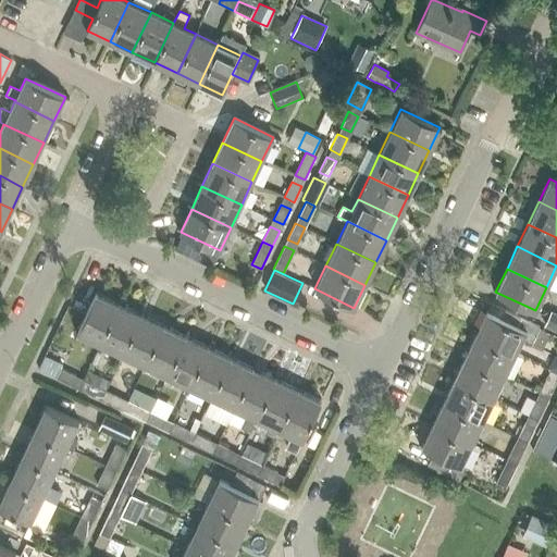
[(77,333),(100,344),(119,305),(96,294),(77,333)]
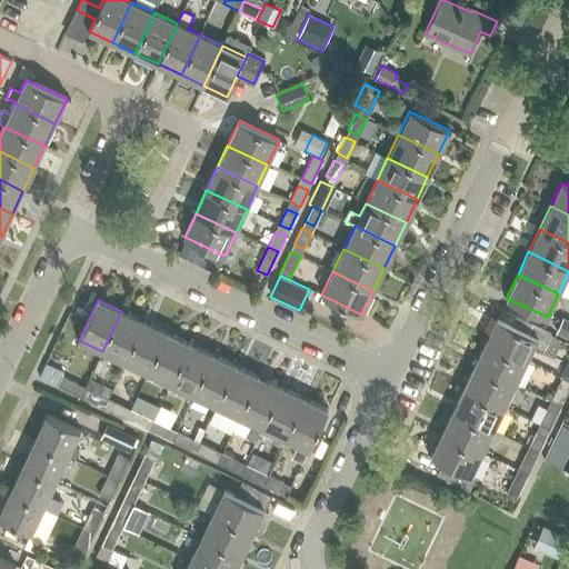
[(102,351),(126,362),(145,322),(121,311),(102,351)]
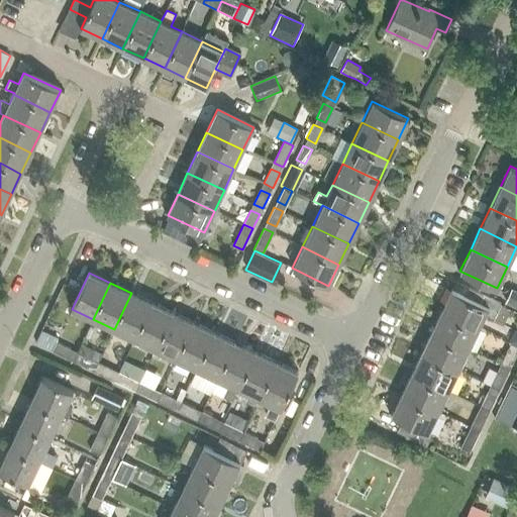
[(441,310),(478,328),(483,316),(493,321),(501,303),(469,288),(466,295),(451,289),(441,310)]
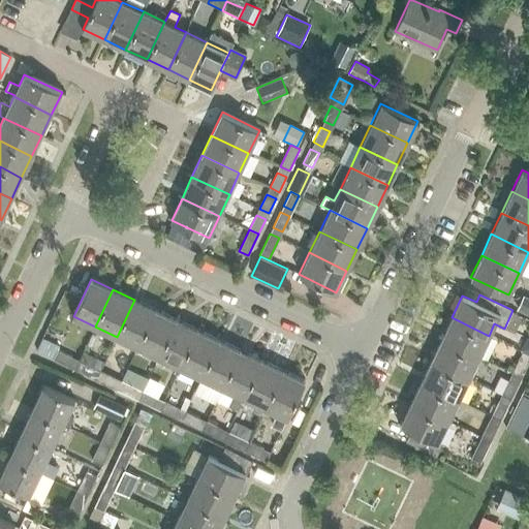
[(528,314),(528,298),(523,296),(517,309),(528,314)]
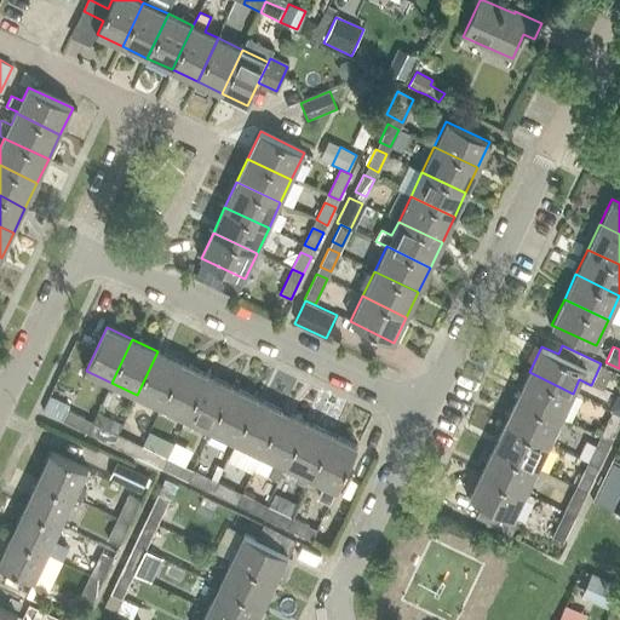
[(183,363),(158,351),(137,395),(161,407),(183,363)]
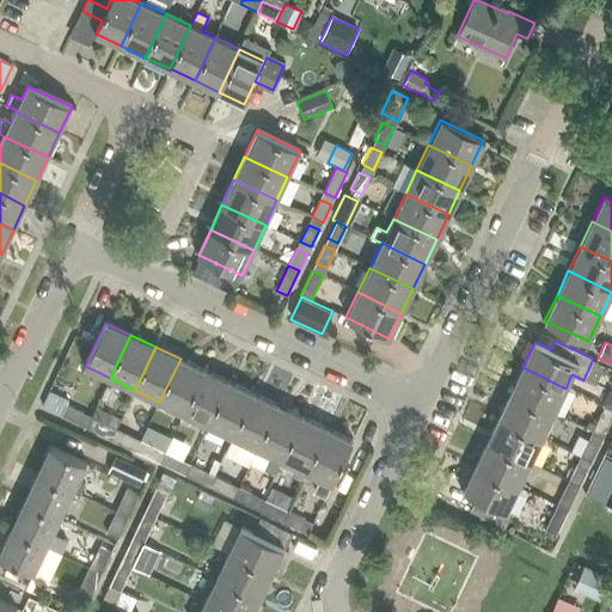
[(159,402),(184,414),(204,371),(181,359),(159,402)]
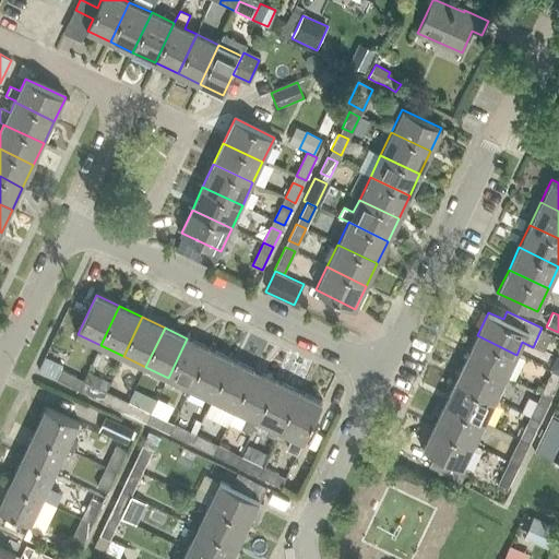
[(506,377),(509,371),(516,355),(477,335),(466,358),(506,377)]
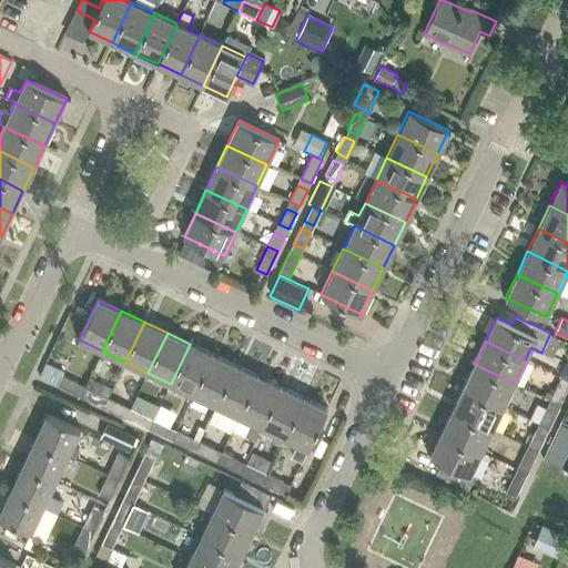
[(171,384),(194,395),(213,355),(190,344),(171,384)]
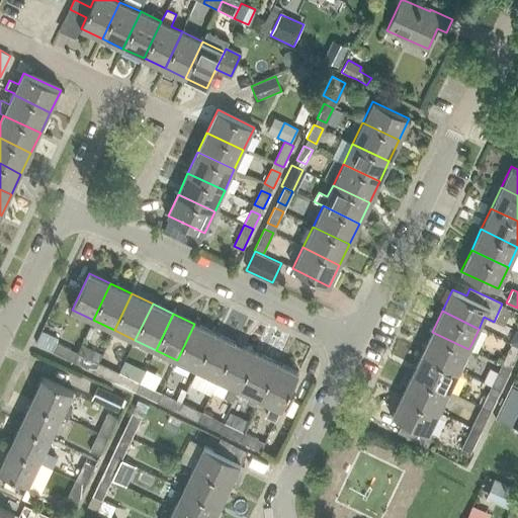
[(197,369),(214,333),(194,324),(177,360),(197,369)]
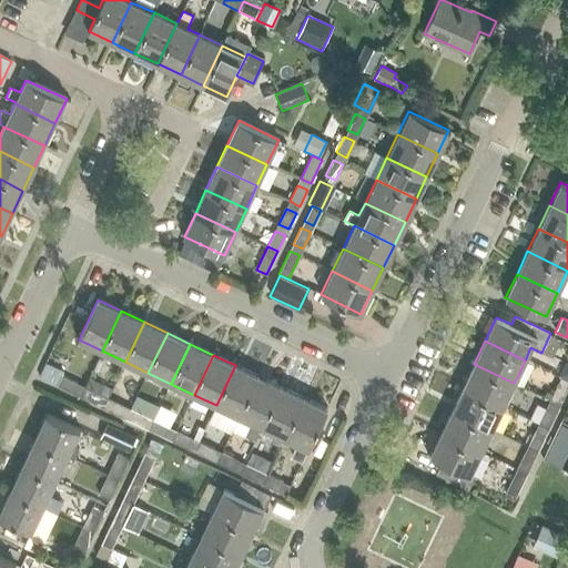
[(567,364),(565,363),(558,376),(560,377),(567,381),(567,364)]
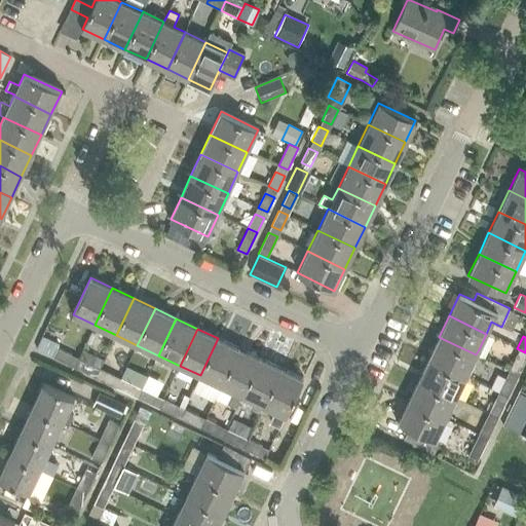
[(465,376),(476,354),(439,337),(428,358),(465,376)]
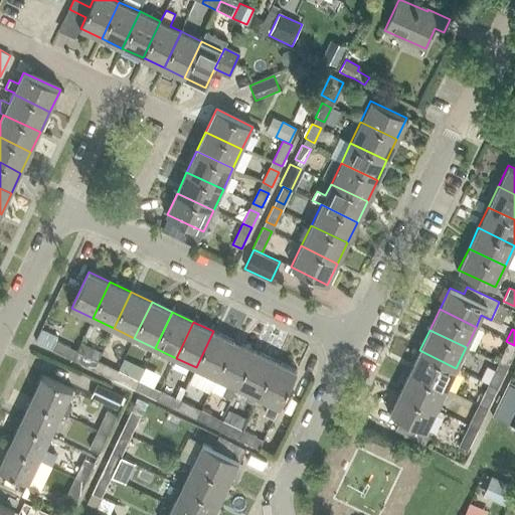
[(233,341),(213,331),(196,367),(216,377),(233,341)]
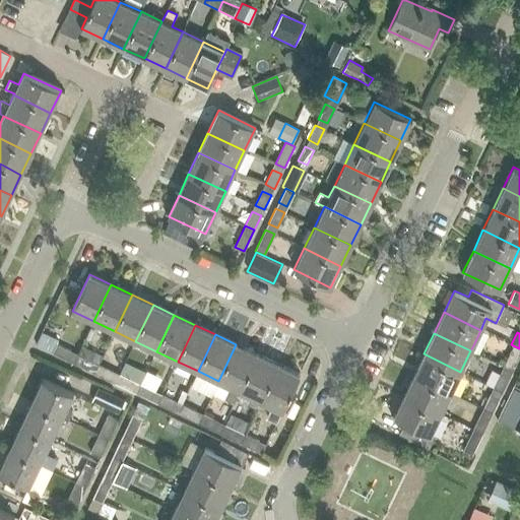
[(67,360),(71,350),(57,344),(52,353),(67,360)]
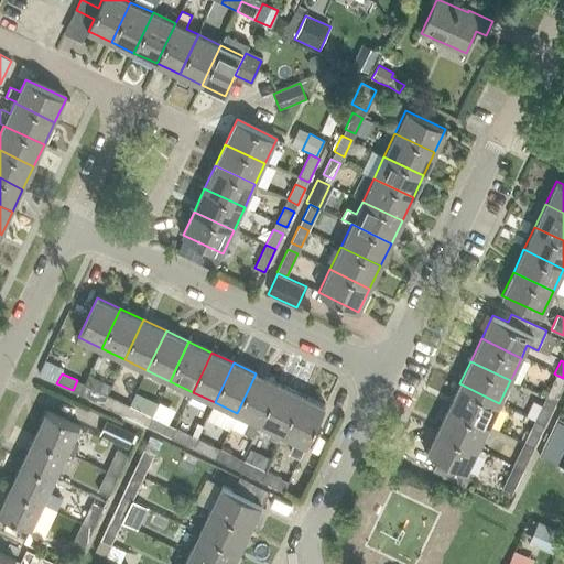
[(279,384),(256,373),(237,413),(249,419),(242,433),(252,437),(259,424),(279,384)]
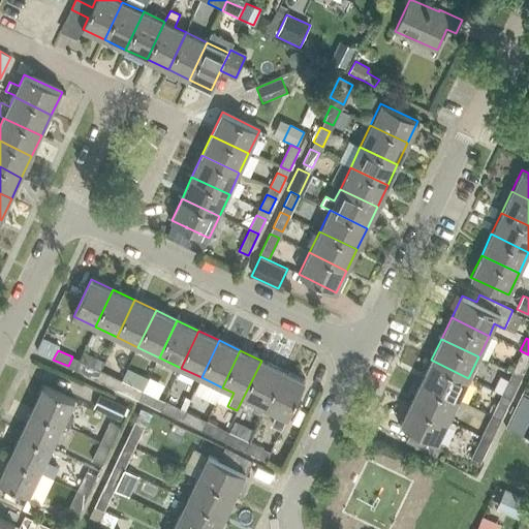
[(528,363),(519,358),(511,373),(521,377),(528,363)]
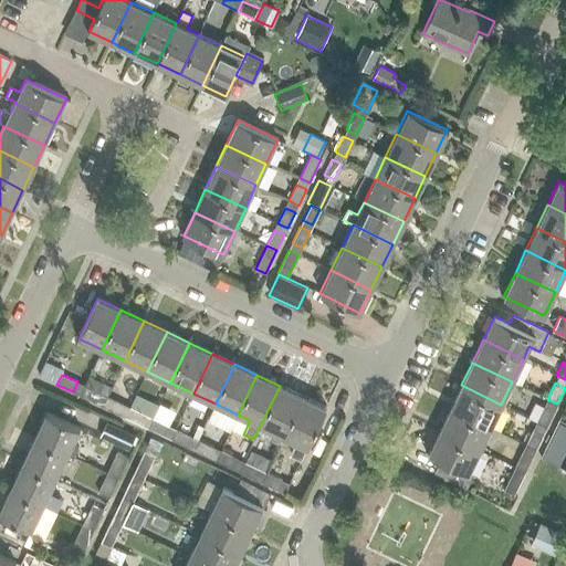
[(95,402),(100,392),(84,385),(80,395),(95,402)]
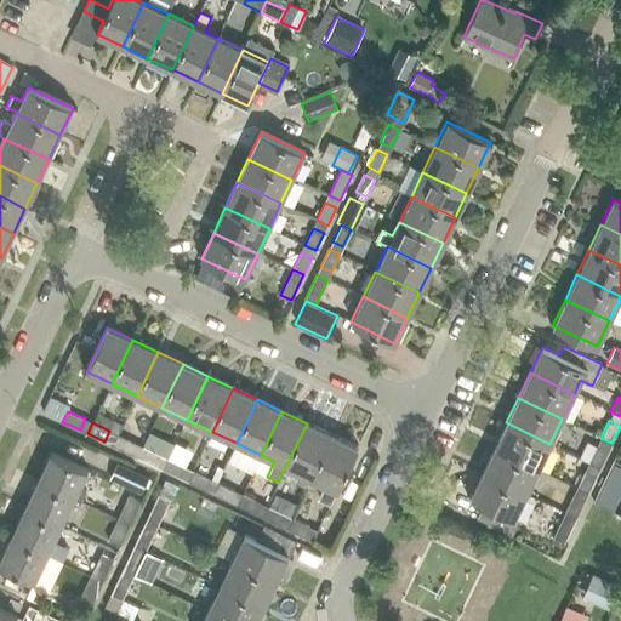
[(539,468),(550,444),(506,422),(494,448),(539,468)]
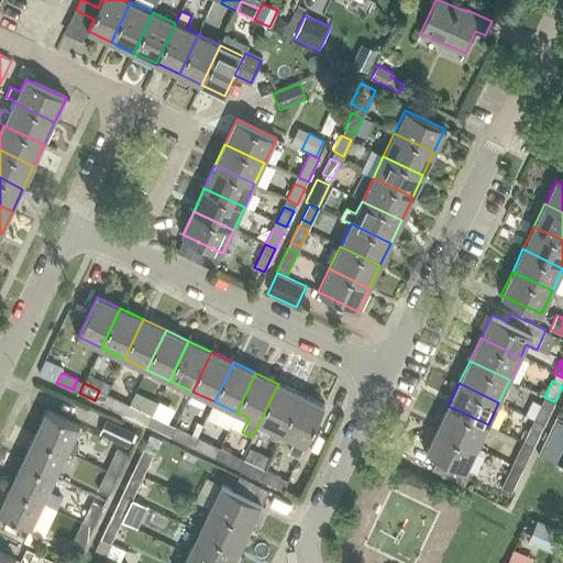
[(282,433),(282,434),(300,395),(278,384),(258,423),(271,429),(267,438),(277,442),(282,433)]
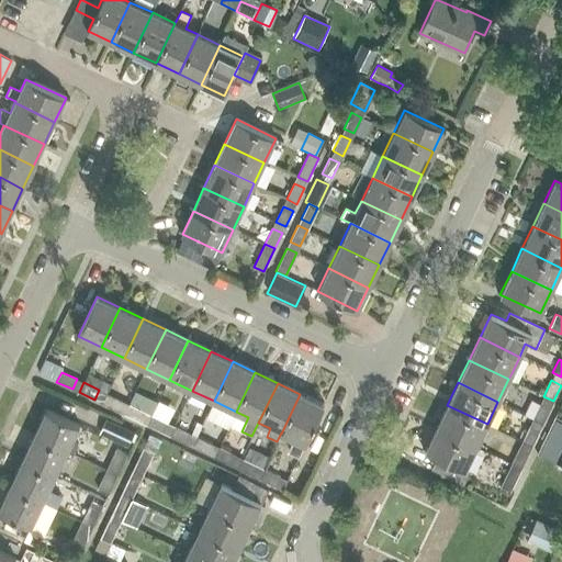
[(122,401),(107,393),(101,403),(117,411),(122,401)]
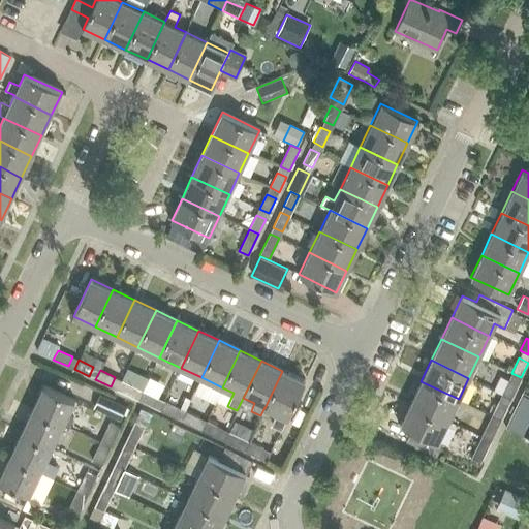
[(281,430),(286,418),(305,381),(282,371),(265,408),(277,413),(271,425),(281,430)]
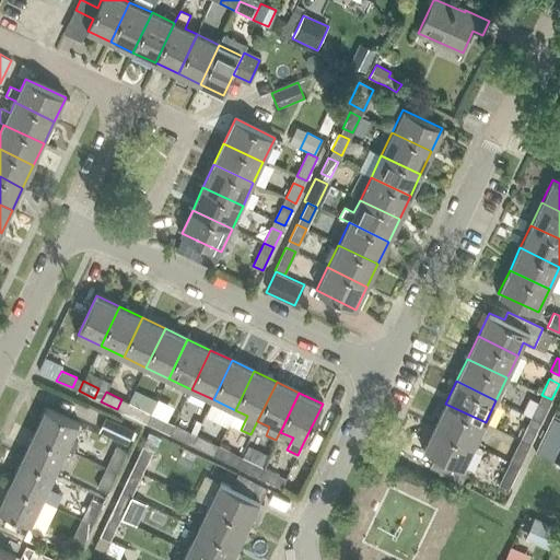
[(540,422),(548,406),(538,401),(531,417),(540,422)]
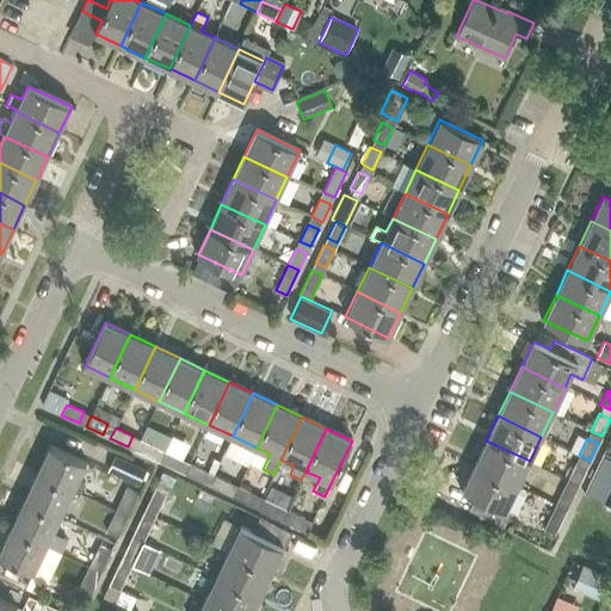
[(152,458),(158,448),(140,439),(135,450),(152,458)]
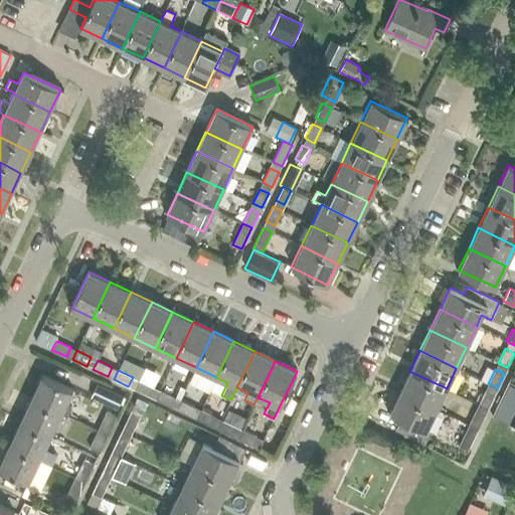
[(447,388),(409,371),(399,391),(437,409),(447,388)]
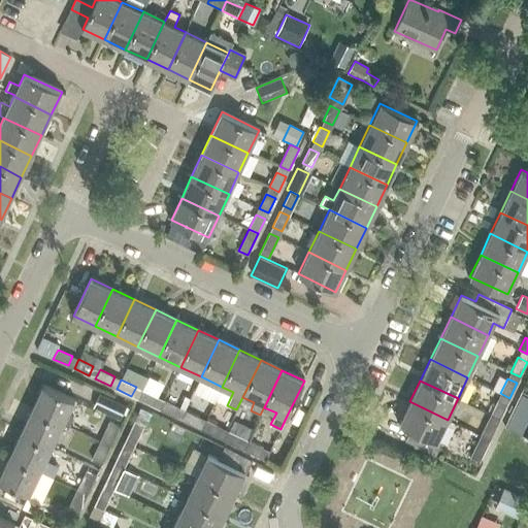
[(69,426),(73,418),(67,415),(74,400),(43,385),(32,409),(63,424),(69,426)]
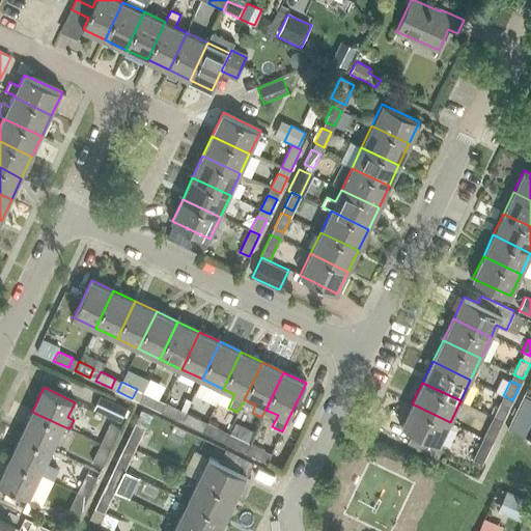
[(154,408),(158,398),(143,392),(139,401),(154,408)]
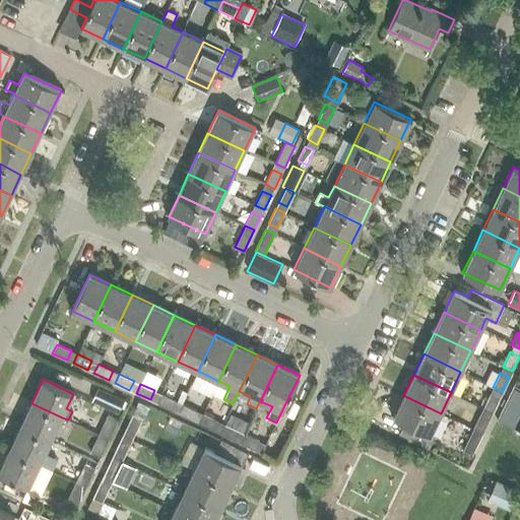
[(96,390),(90,401),(118,414),(124,403),(125,401),(98,388),(96,390)]
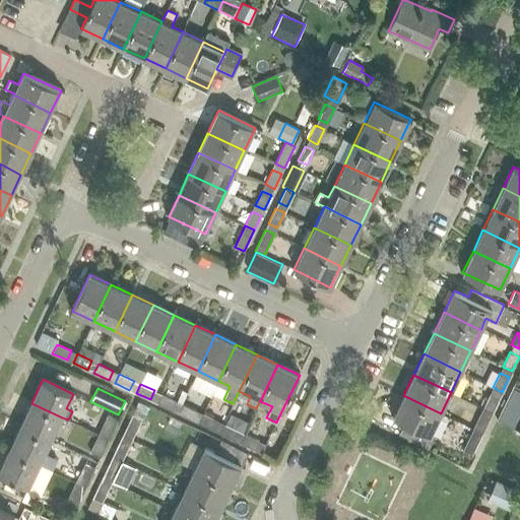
[(181,389),(176,400),(182,403),(187,392),(181,389)]
